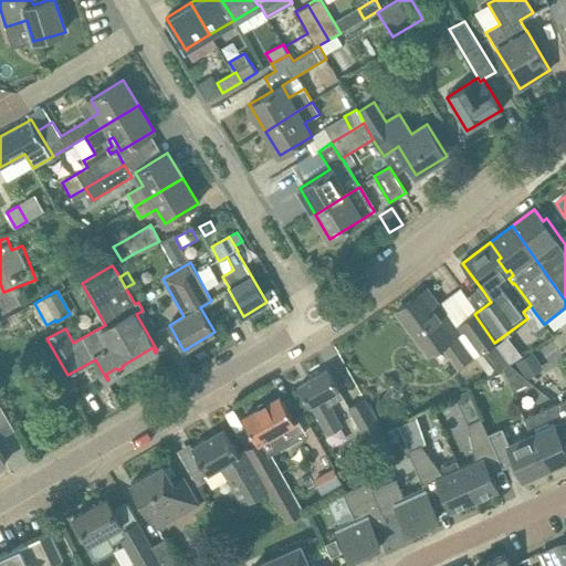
[(421,293),(397,311),(429,355),(441,346),(458,368),(482,352),(495,371),(509,364),(510,364),(496,346),(494,343),(474,314),(472,315),(474,318),(458,331),(438,304),(432,308),(421,293)]
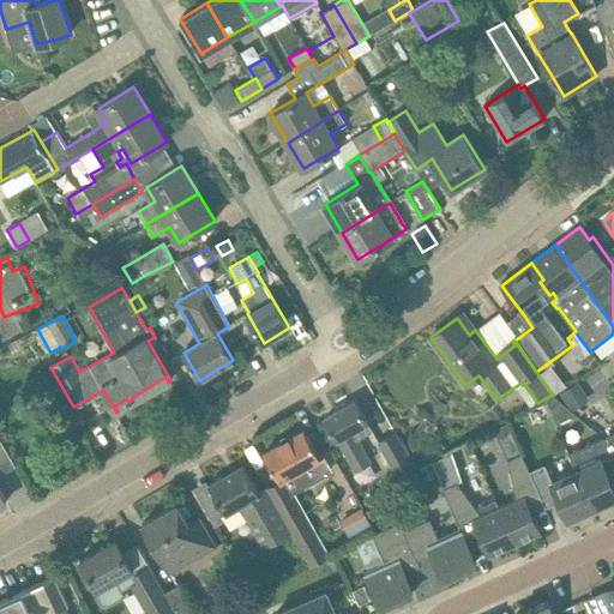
[(324,419),(355,473),(373,462),(360,439),(373,431),(355,401),(324,419)]
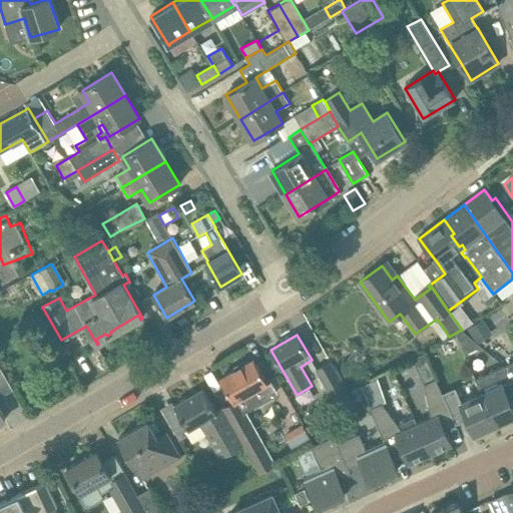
[(220,379),(230,396),(234,402),(268,383),(254,359),(220,379)]
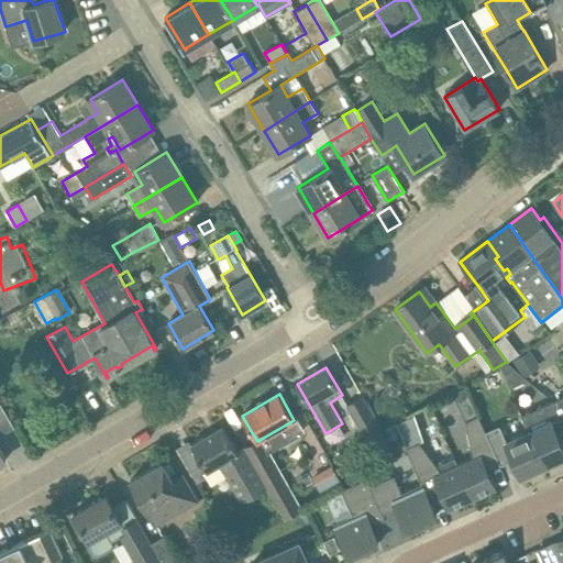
[(346,405),(366,440),(383,431),(363,396),(346,405)]
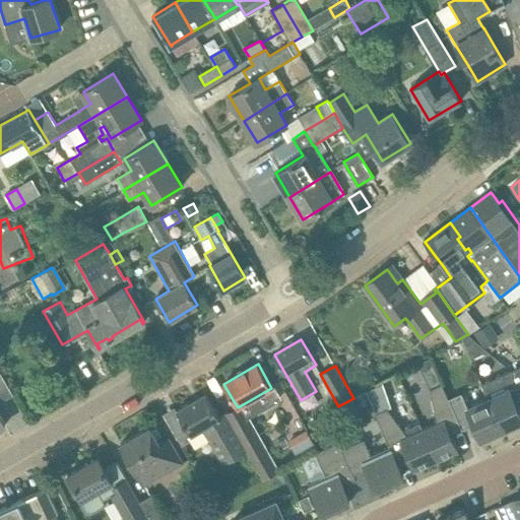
[(490,397),(489,398),(502,430),(504,429),(505,432),(515,427),(514,424),(519,420),(519,410),(517,405),(519,403),(519,367),(483,384),(490,397)]
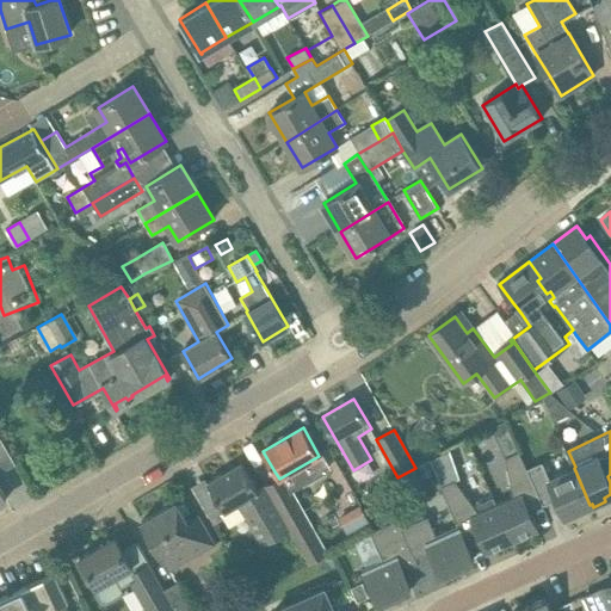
[(0,503),(7,499),(0,487),(0,471),(16,463),(0,436),(0,503)]
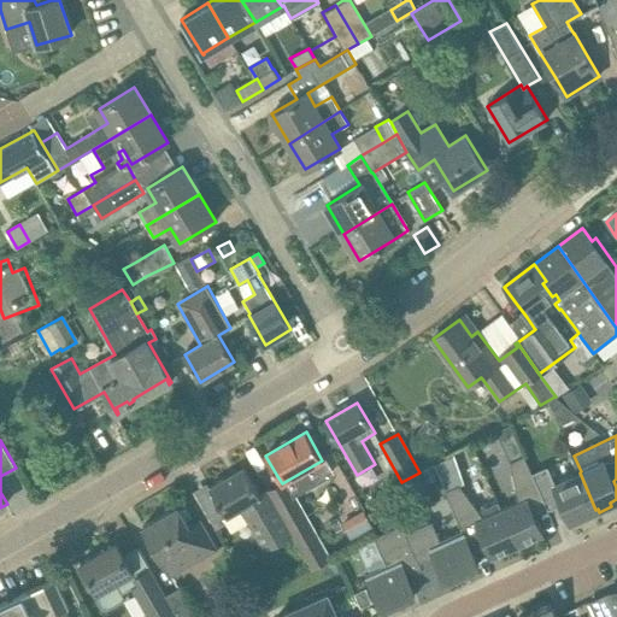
[(454,454),(434,464),(439,475),(458,466),(454,454)]
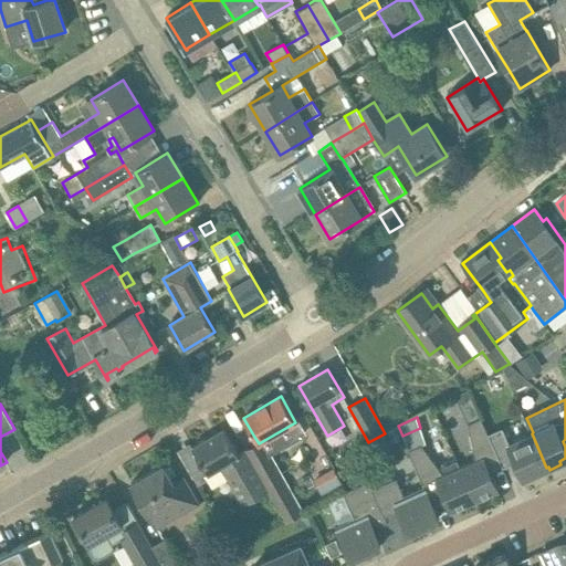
[(477,459),(460,467),(474,500),(478,499),(479,501),(489,496),(488,494),(498,489),(491,473),(503,468),(481,419),(469,425),(477,459)]
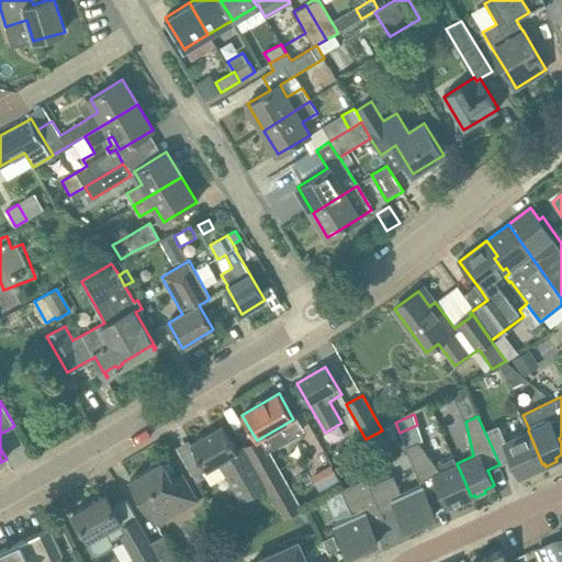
[(222,426),(191,445),(202,463),(206,470),(218,463),(243,503),(268,490),(250,461),(246,452),(244,449),(237,452),(233,445),(222,426)]
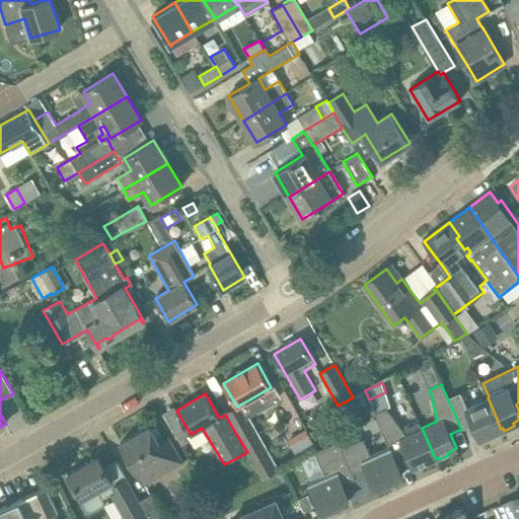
[(501,429),(488,397),(465,406),(479,438),(501,429)]
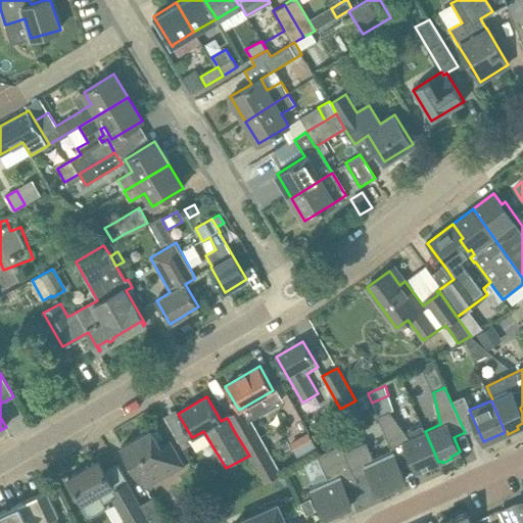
[(229,421),(233,429),(249,456),(265,483),(281,473),(246,411),(229,421)]
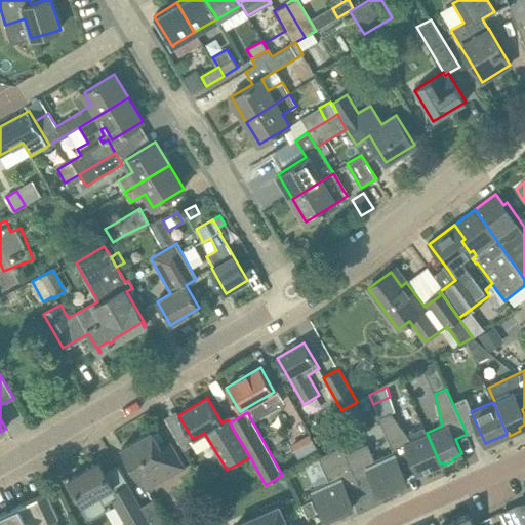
[(391,413),(379,418),(393,448),(404,443),(417,474),(440,463),(427,433),(423,428),(406,435),(391,413)]
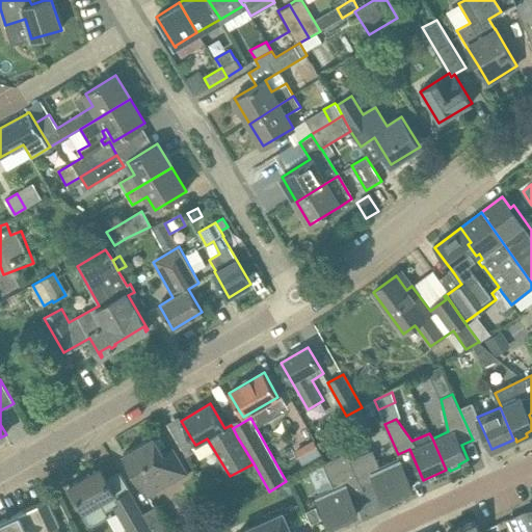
[(124,454),(148,496),(187,474),(174,449),(164,454),(154,436),(124,454)]
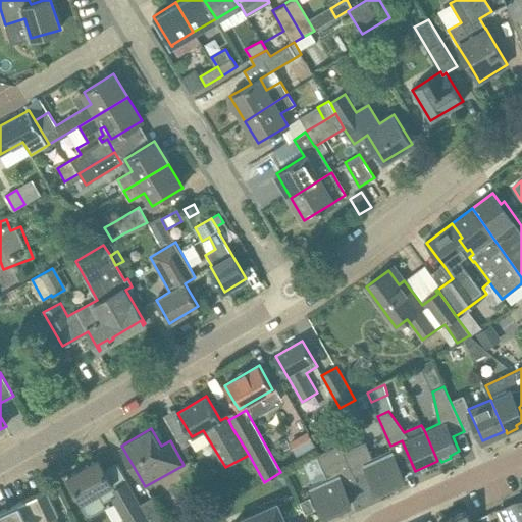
[(344,450),(343,451),(355,476),(356,476),(367,471),(376,490),(405,478),(392,449),(389,449),(372,457),(365,440),(344,450)]
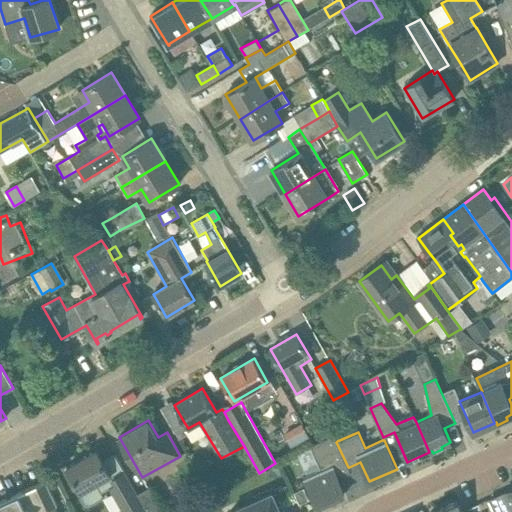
[(321,468),(303,475),(316,505),(344,492),(338,478),(351,472),(349,467),(348,467),(336,442),(337,441),(334,434),(310,445),(321,468)]
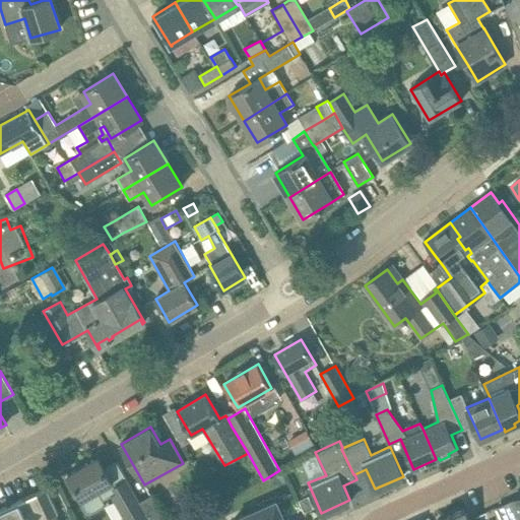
[(125,519),(149,519),(150,519),(140,501),(124,474),(112,481),(98,457),(68,474),(82,499),(79,500),(86,512),(90,513),(106,505),(103,500),(111,496),(125,519)]
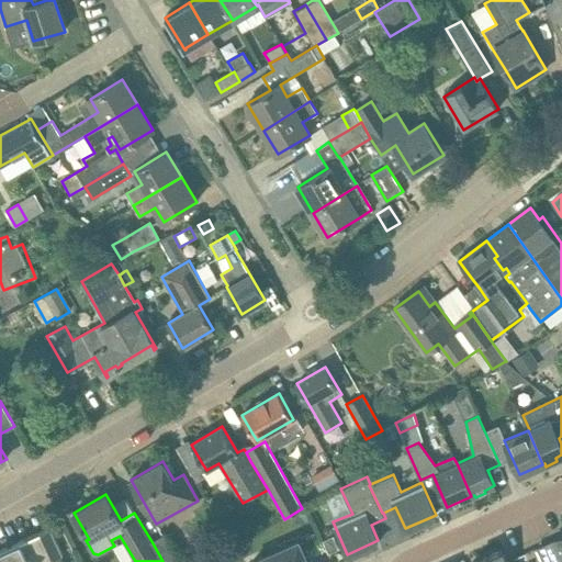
[(60,561),(58,558),(63,555),(51,528),(0,550),(0,561),(60,561)]
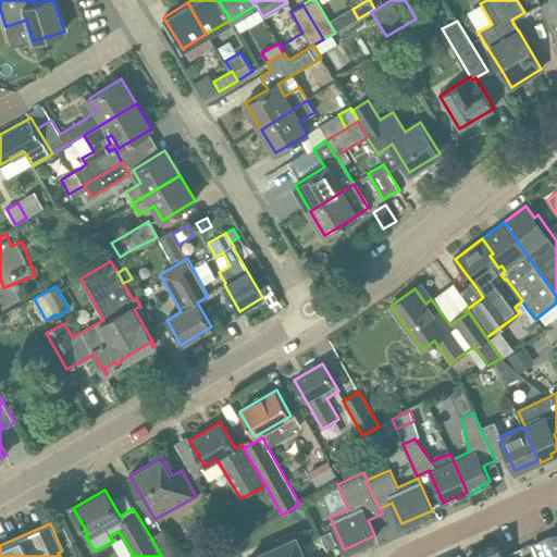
[(180,556),(164,529),(150,536),(161,556),(180,556)]
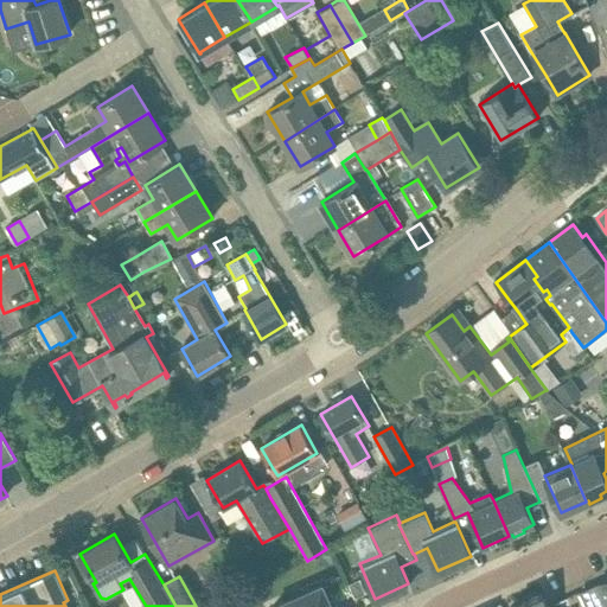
[(360,579),(349,583),(355,598),(366,593),(360,579)]
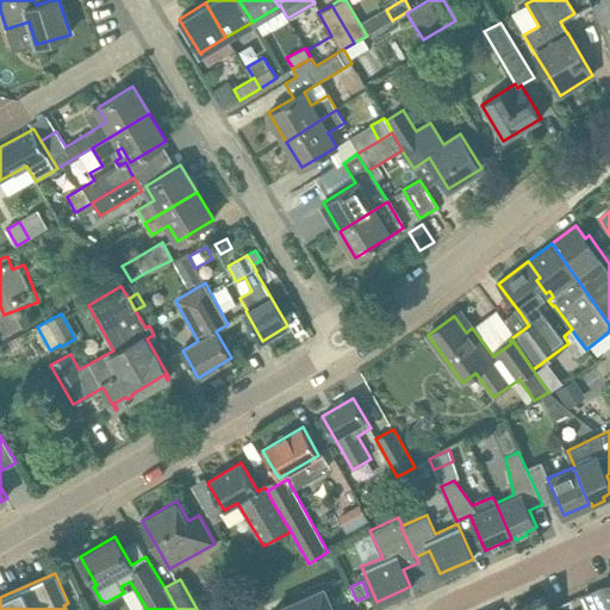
[(589,609),(609,609),(609,582),(583,595),(589,609)]
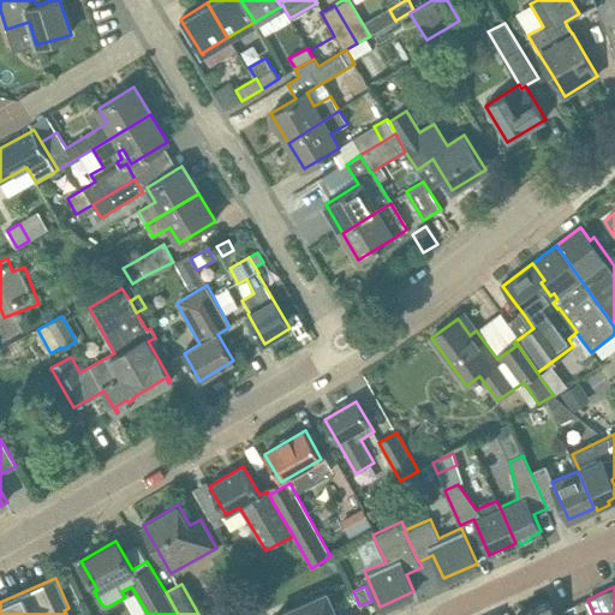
[(276,614),(341,614),(338,608),(334,609),(327,591),(276,614)]
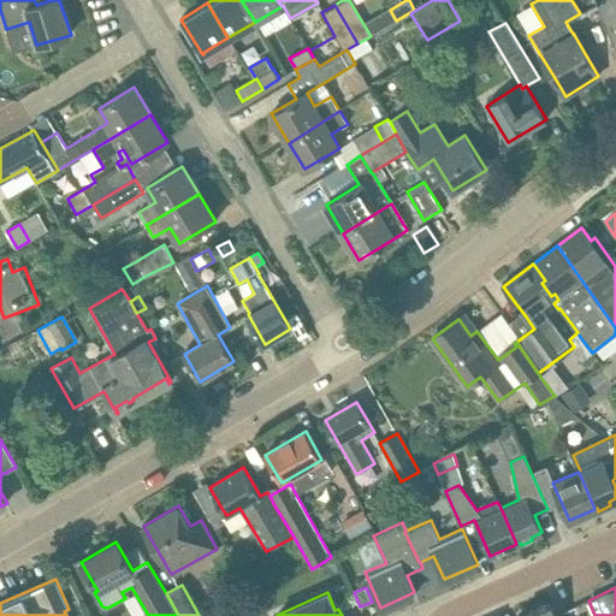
[(556,615),(550,603),(519,615),(556,615)]
